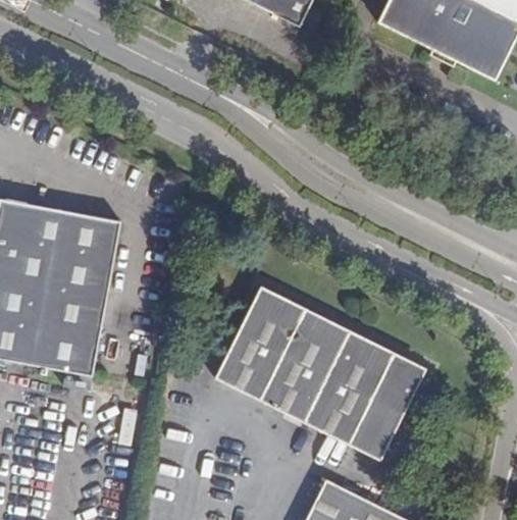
[(226,0),(292,32),(307,0),(226,0)]
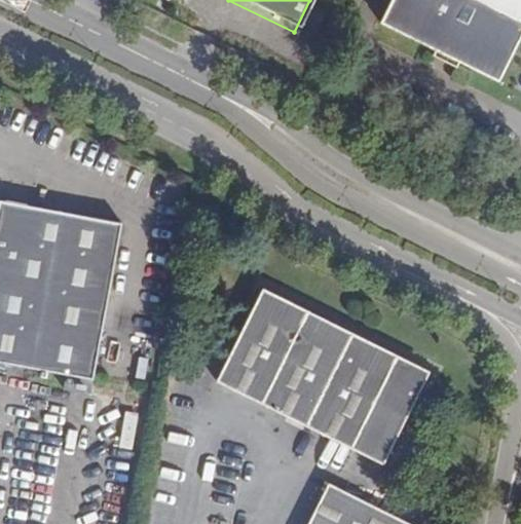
[(459,52),(457,59),(496,78),(520,28),(520,0),(387,0),(378,19),(434,46),(437,41),(459,52)]
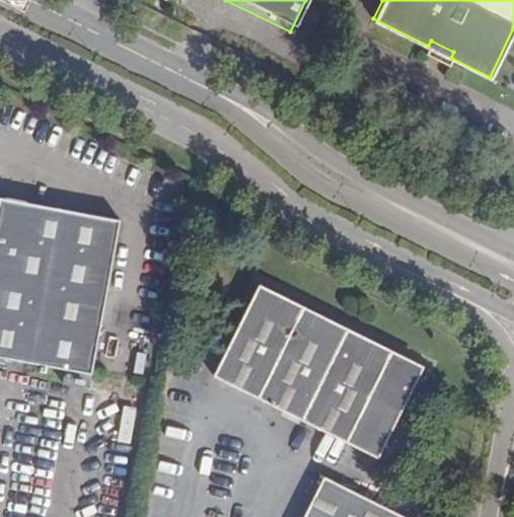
[(448,64),(451,58),(453,52),(431,41),(428,46),(425,53),(448,64)]
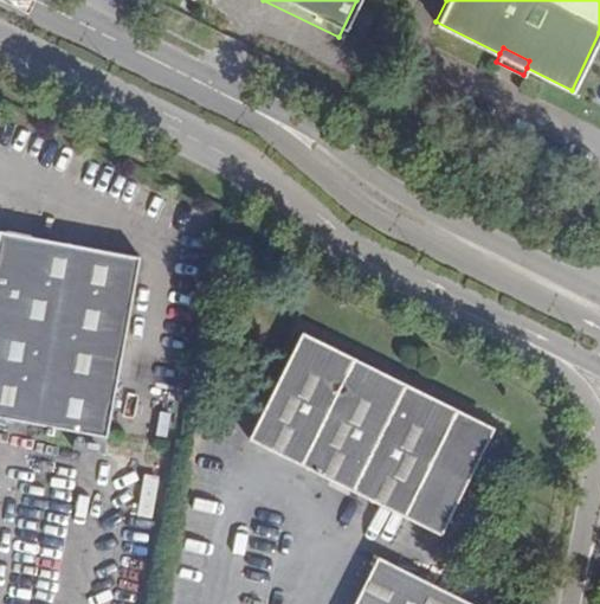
[(0,419),(105,439),(139,258),(0,233),(0,419)]
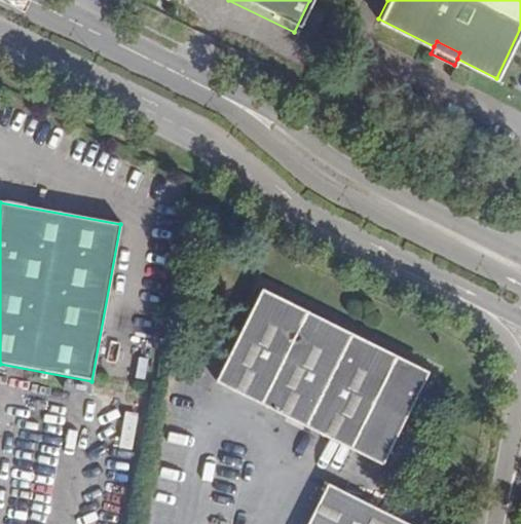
[(263,287),(217,379),(385,463),(419,395),(414,390),(421,375),(379,353),(380,346),(329,321),(323,326),(291,309),(290,301),(263,287)]
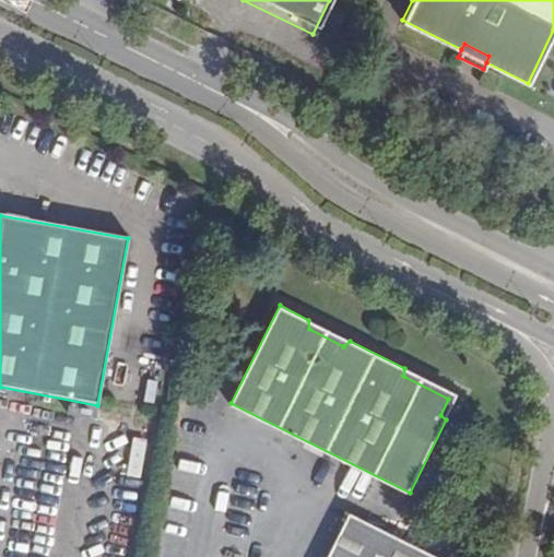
[(350,341),(308,320),(309,329),(343,346),(350,341)]
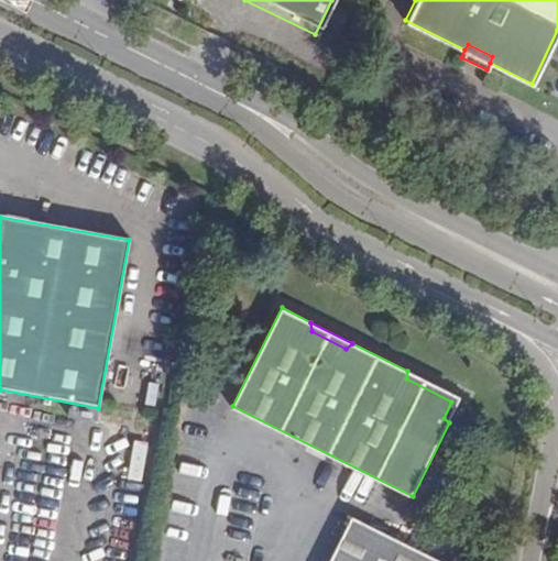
[(444,418),(449,422),(461,397),(407,371),(406,378),(451,402),(444,418)]
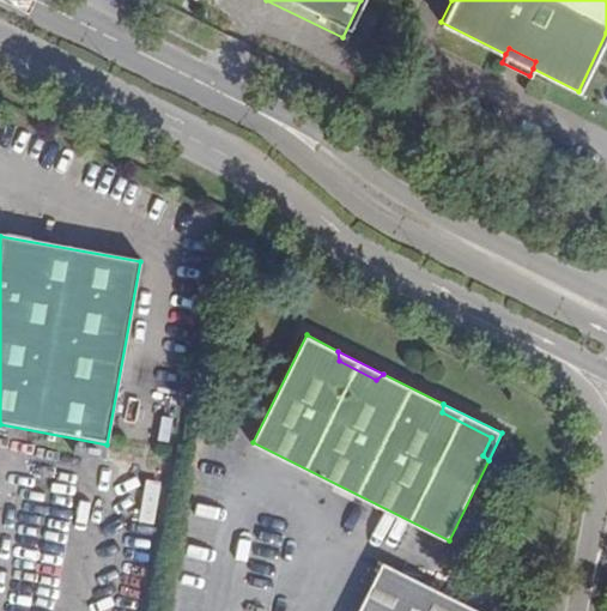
[(478,610),(383,563),(359,610),(478,610)]
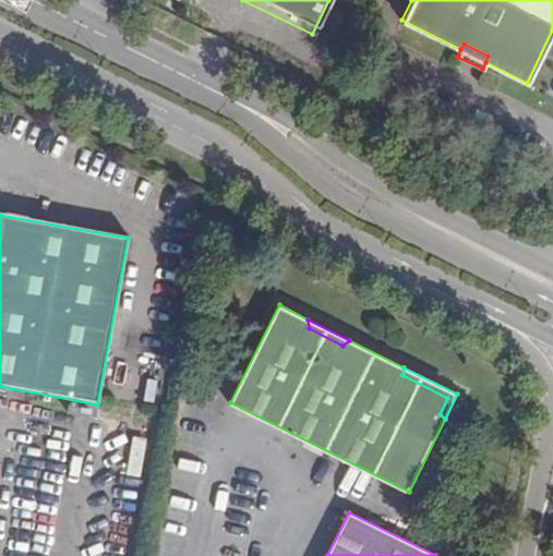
All buildings are outlined.
